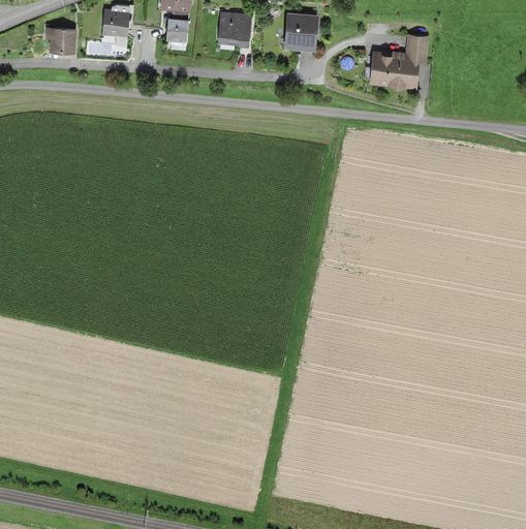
[(192,0),(160,0),(160,7),(173,7),(172,13),(191,14),(192,0)]
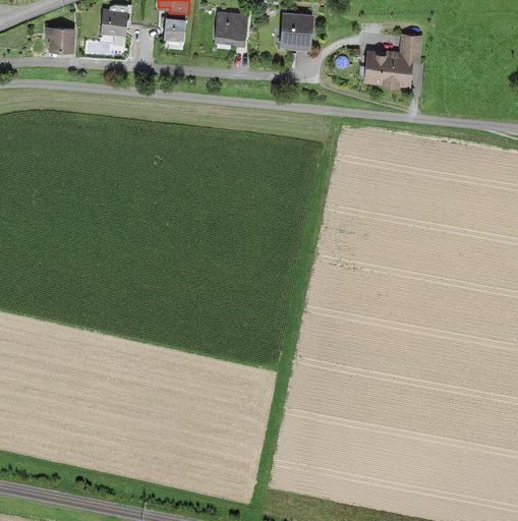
[(126,11),(102,10),(101,44),(119,44),(119,35),(125,35),(126,11)]
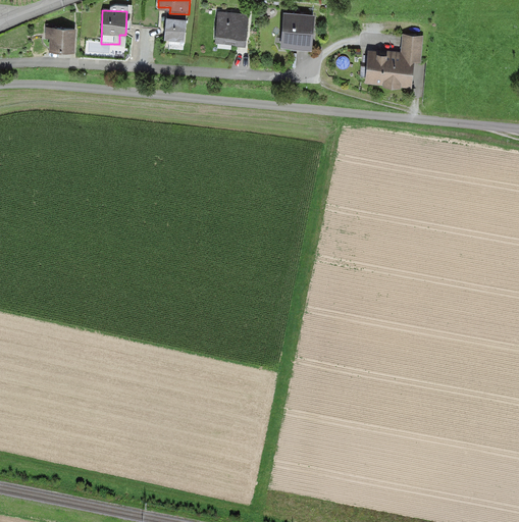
[(218,12),(216,43),(245,45),(247,14),(218,12)]
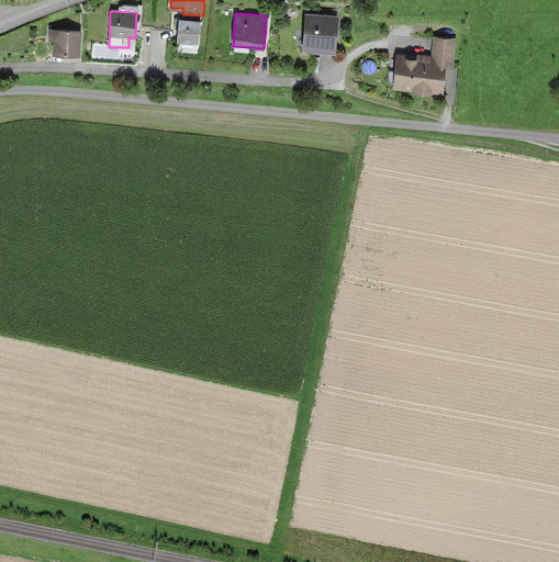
[(338,15),(305,13),(303,49),(336,52),(338,15)]
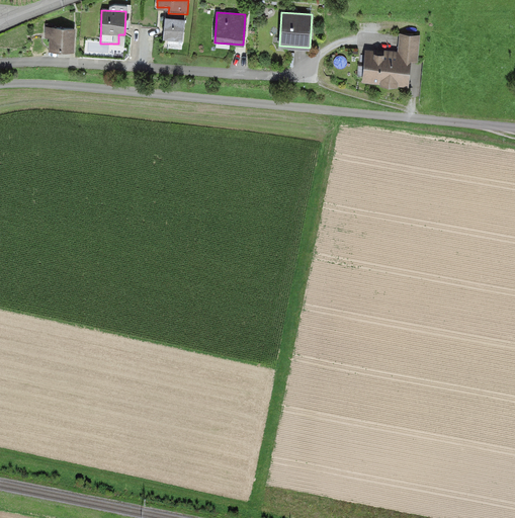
[(184,19),(165,18),(164,39),(183,40),(184,19)]
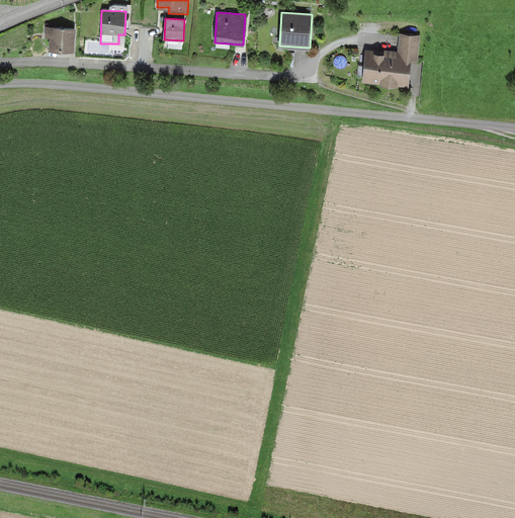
[(76,28),(45,27),(45,38),(50,38),(50,50),(76,50),(76,28)]
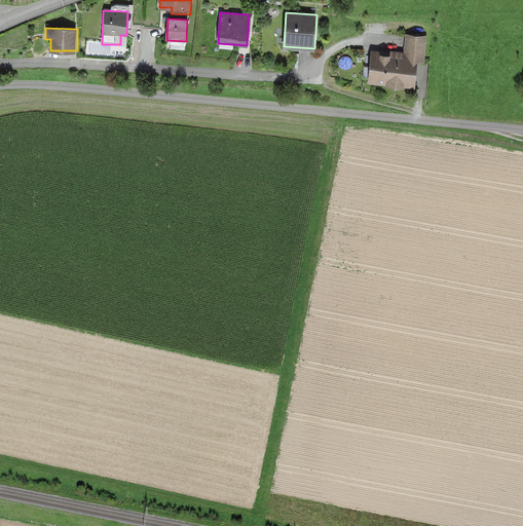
[(406,35),(404,54),(416,54),(416,63),(424,63),(426,36),(406,35)]
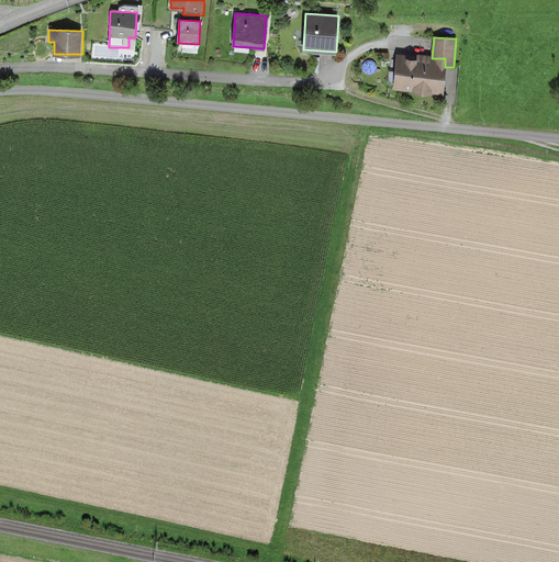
[(397,56),(394,91),(443,93),(445,67),(445,58),(432,58),(397,56)]
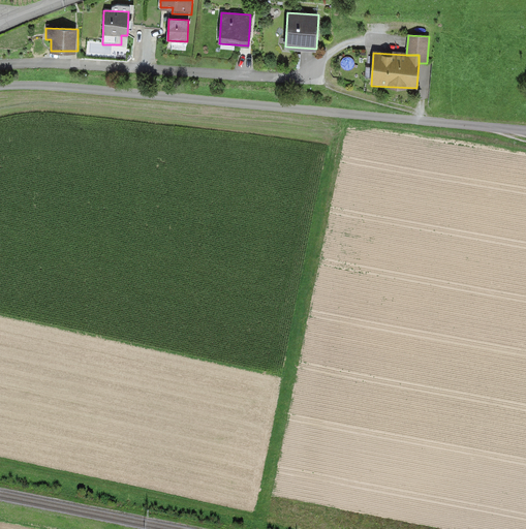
All buildings are outlined.
